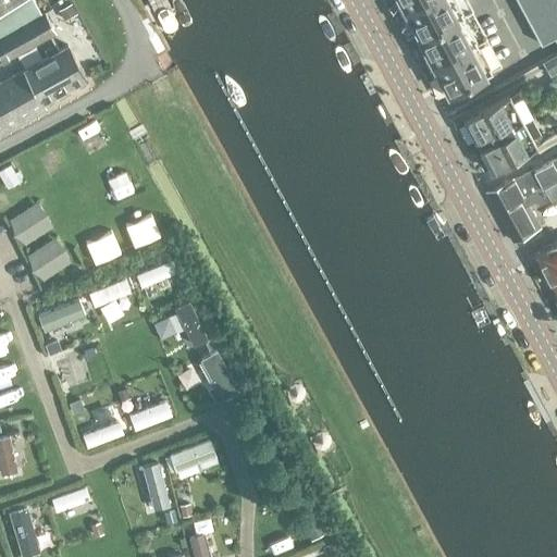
[(42,12),(34,0),(0,0),(0,62),(57,32),(46,11),(42,12)]
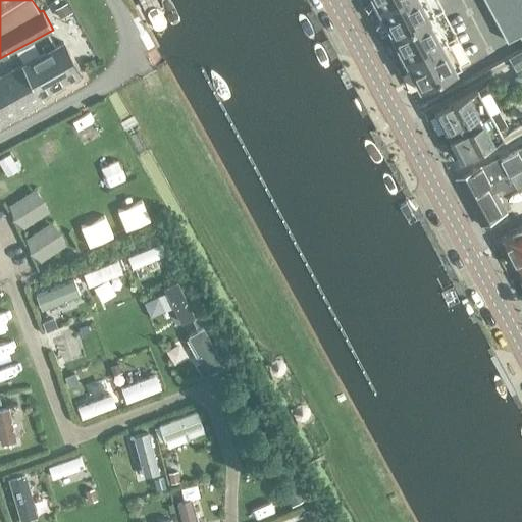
[(521,0),(373,0),(379,9),(396,0),(484,0),(507,41),(520,34),(521,38),(521,0)]
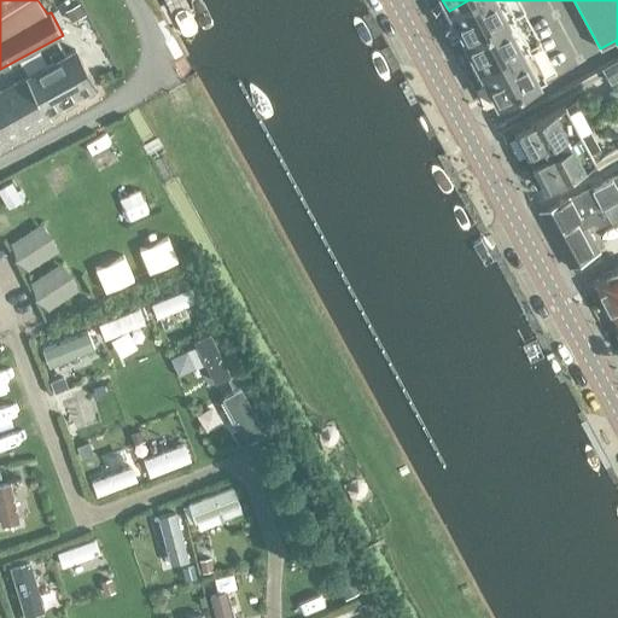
[(519,0),(468,0),(449,11),(465,41),(464,41),(464,42),(514,15),(512,10),(522,5),(519,0)]
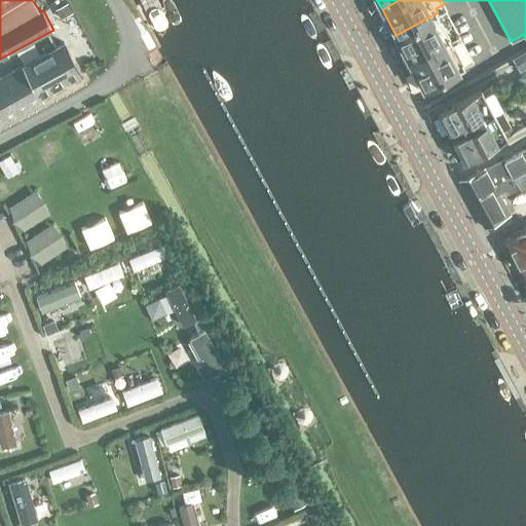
[(438,12),(395,36),(409,62),(450,39),(437,14),(438,13),(438,12)]
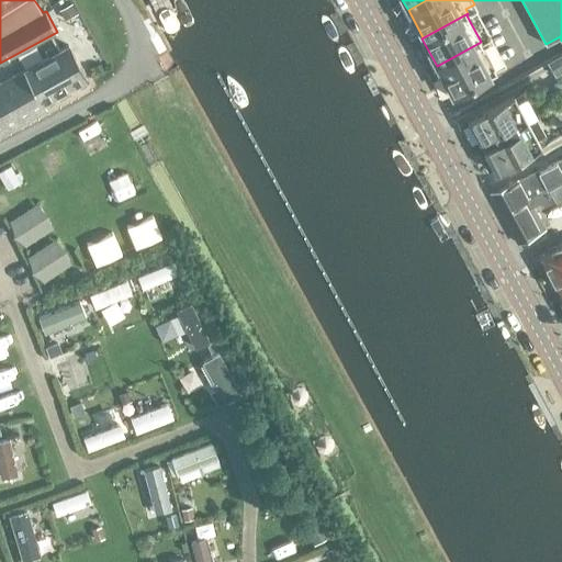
[(481,42),(437,66),(452,94),(496,70),(481,42)]
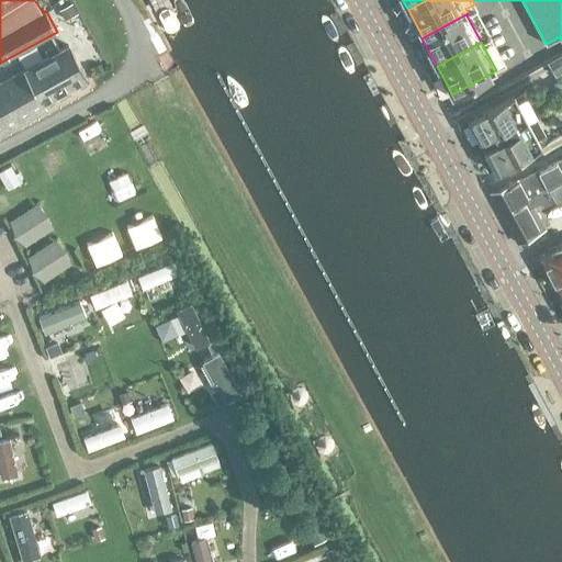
[(43,104),(88,79),(68,44),(0,81),(0,134),(46,109),(43,104)]
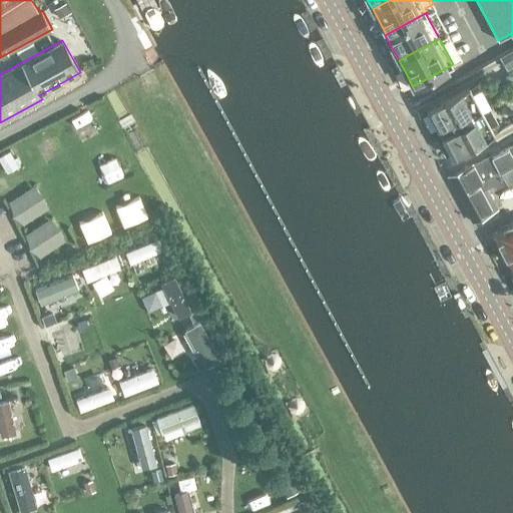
[(441,128),(443,131),(483,109),(469,85),(428,108),(440,129),(441,128)]
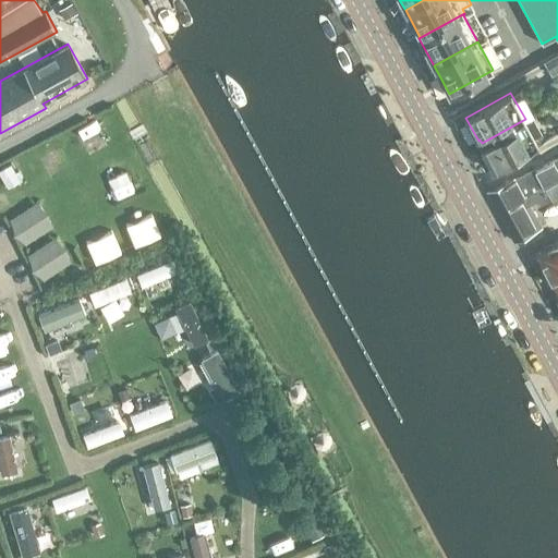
[(525,119),(482,143),(485,149),(483,150),(494,171),(540,146),(525,119)]
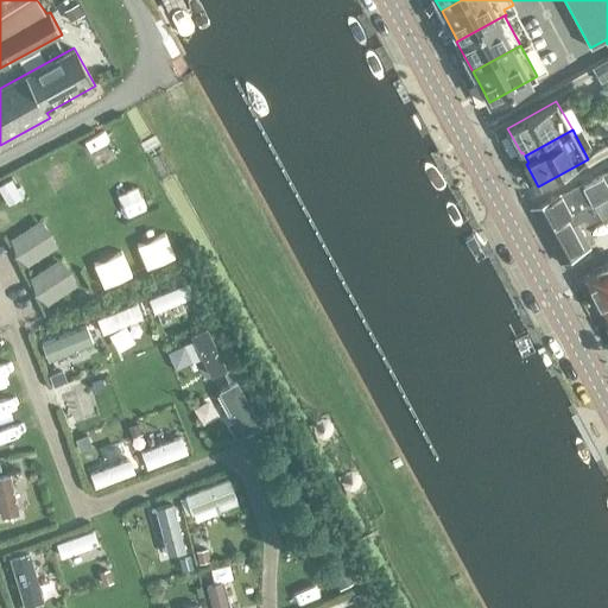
[(531,208),(544,229),(572,214),(591,203),(607,194),(607,170),(581,187),(578,182),(531,208)]
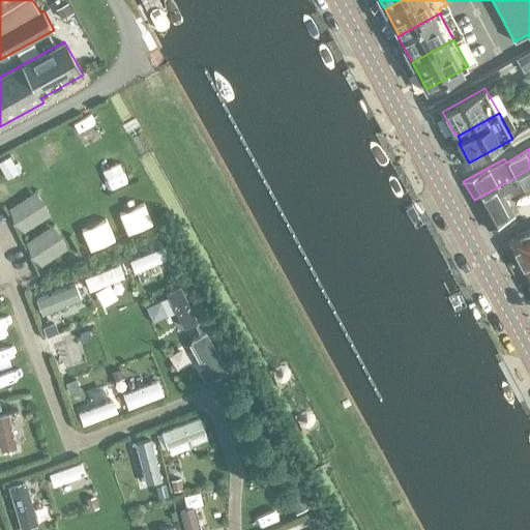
[(529,169),(516,177),(521,188),(523,193),(529,188),(529,169)]
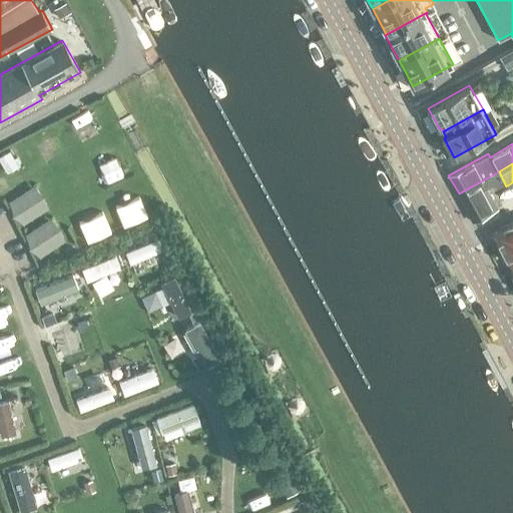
[(495,187),(504,182),(499,171),(483,180),(459,193),(473,219),(497,206),(486,187),(493,183),(495,187)]
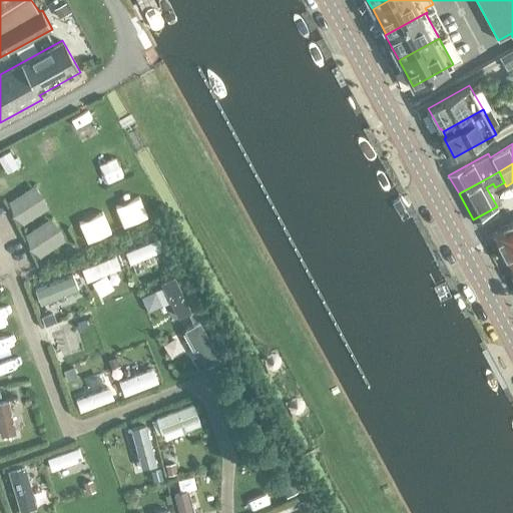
[(47,208),(32,185),(7,201),(22,224),(47,208)]
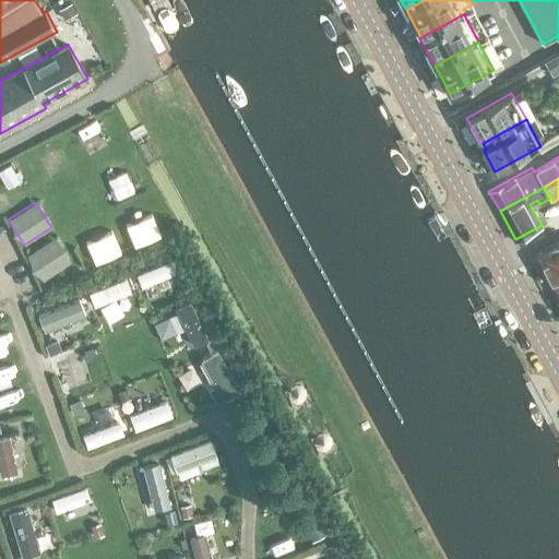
[(161,237),(152,216),(127,226),(134,247),(161,237)]
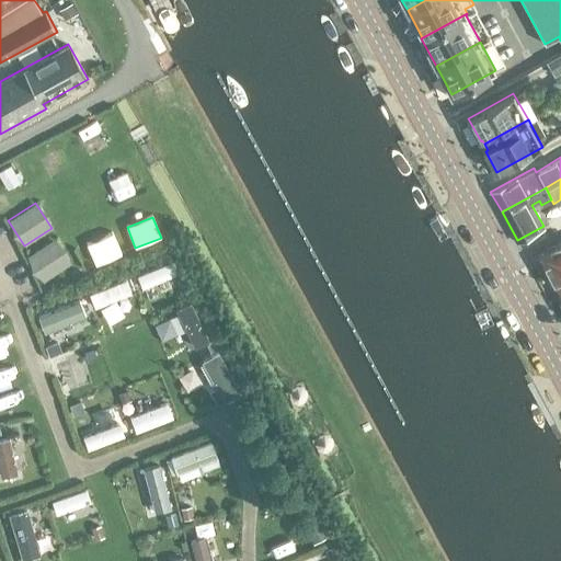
[(122,255),(112,233),(87,244),(96,266),(122,255)]
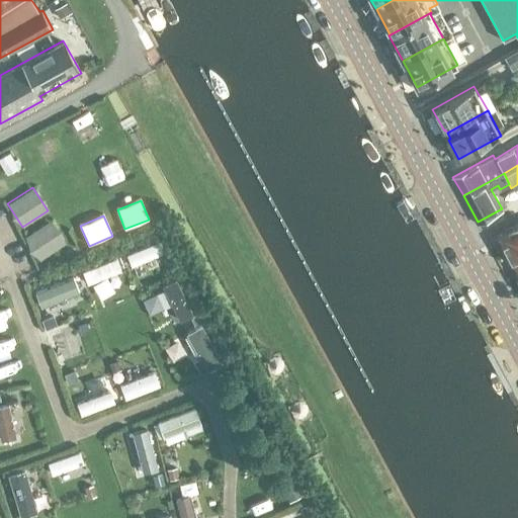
[(517,221),(494,235),(504,254),(517,246),(517,221)]
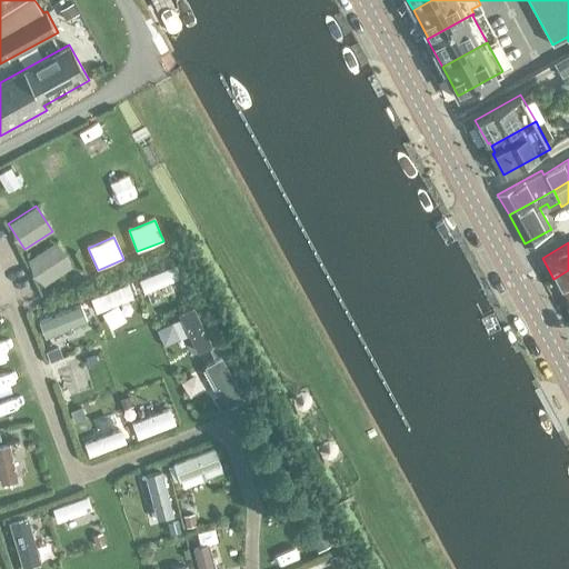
[(70,268),(55,243),(27,261),(43,286),(70,268)]
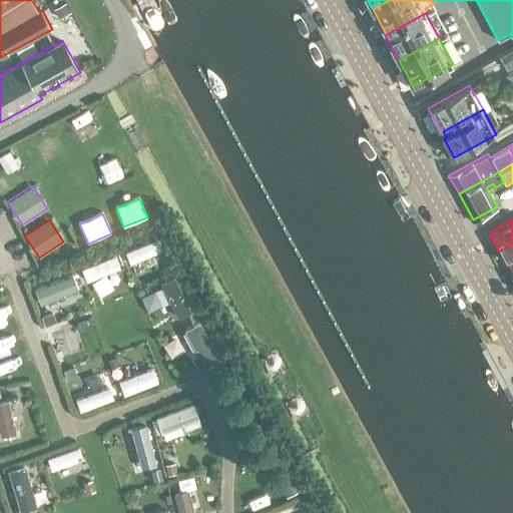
[(162,250),(158,238),(125,251),(130,264),(162,250)]
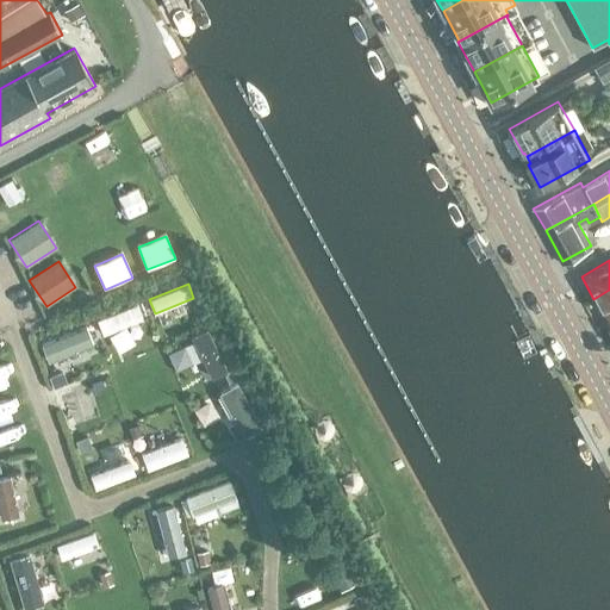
[(609,290),(593,299),(605,321),(609,317),(609,290)]
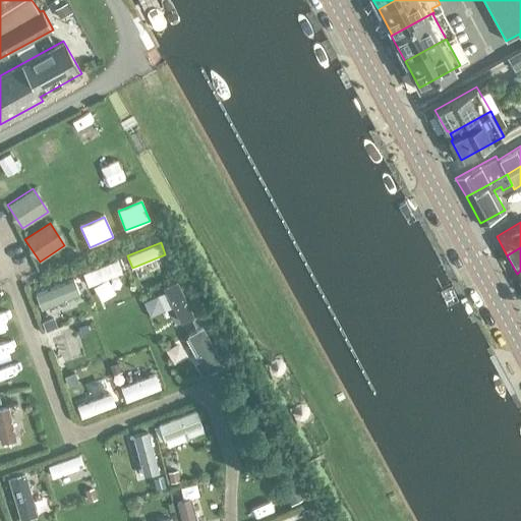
[(122,273),(117,259),(81,274),(87,287),(122,273)]
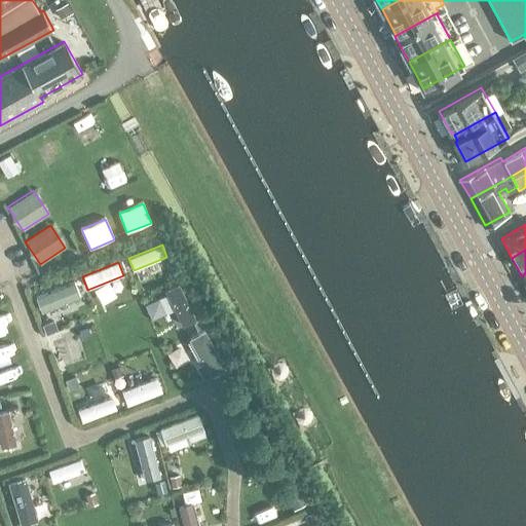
[(80,297),(74,283),(36,297),(41,312),(80,297)]
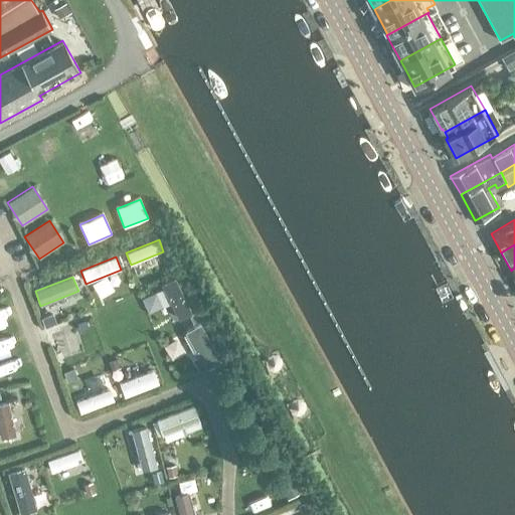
[(192,315),(174,279),(162,285),(179,321),(192,315)]
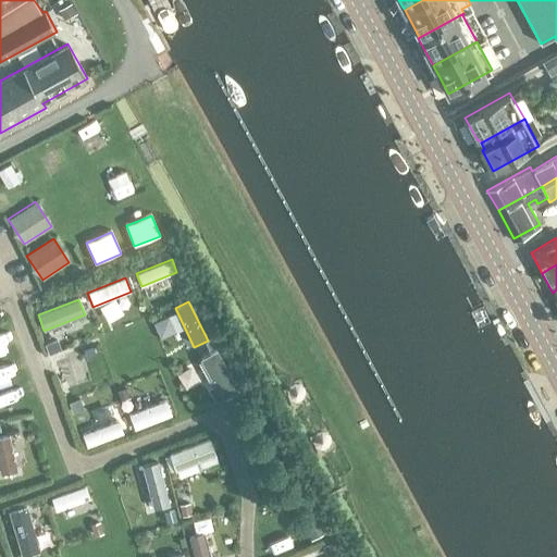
[(237,393),(214,351),(200,359),(214,385),(209,388),(217,404),(237,393)]
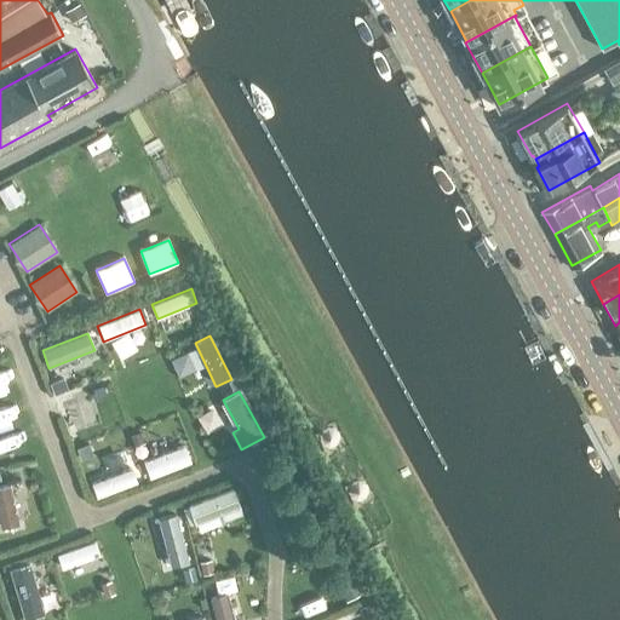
[(73,429),(98,422),(90,394),(64,401),(73,429)]
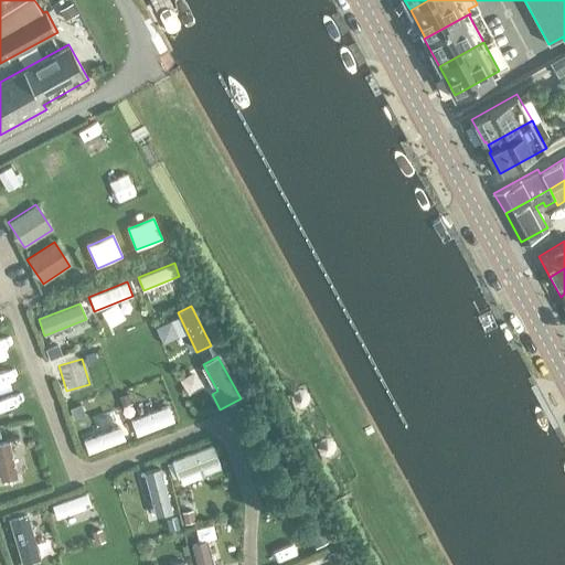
[(174,420),(168,405),(130,419),(137,436),(174,420)]
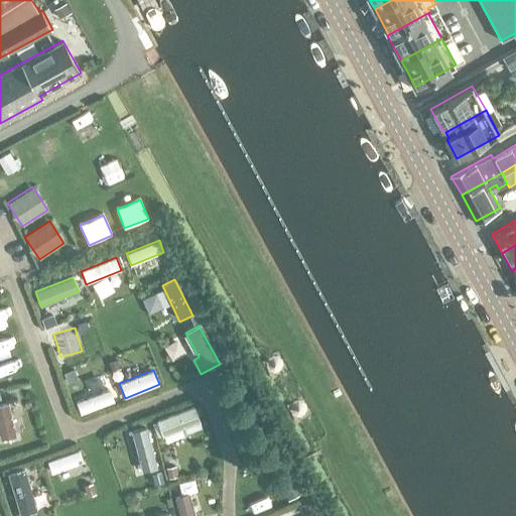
[(115,401),(110,388),(75,402),(80,415),(115,401)]
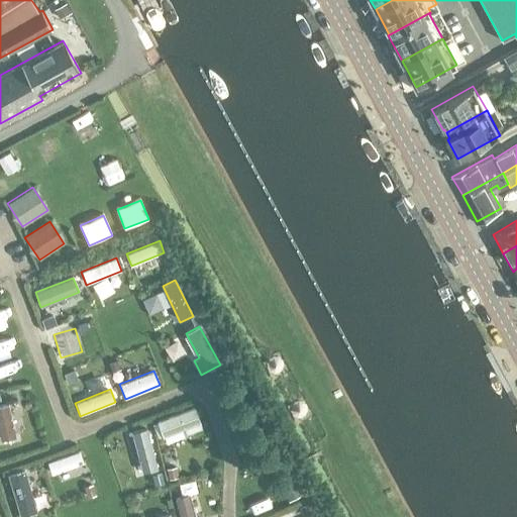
[(16,437),(9,404),(0,406),(0,439),(0,441),(16,437)]
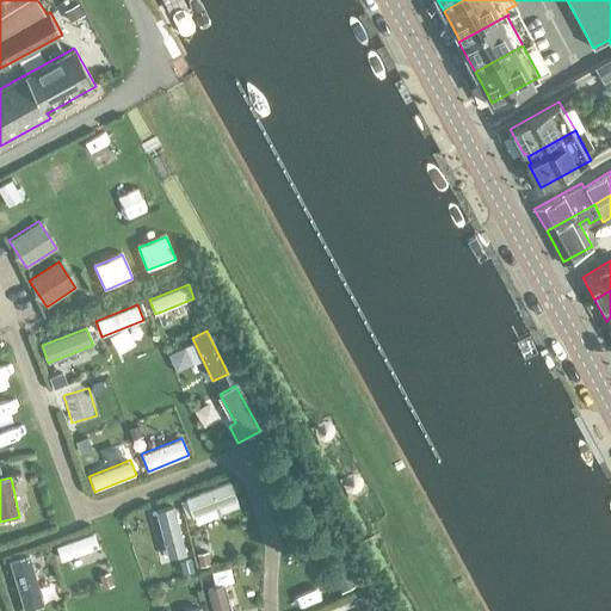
[(238,500),(229,481),(185,498),(192,517),(238,500)]
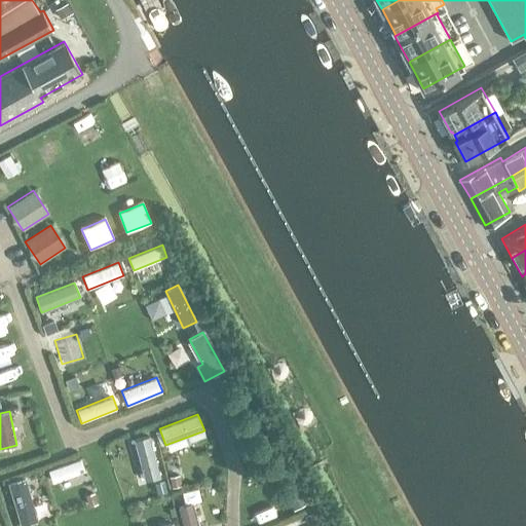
[(160,477),(149,436),(134,440),(145,481),(160,477)]
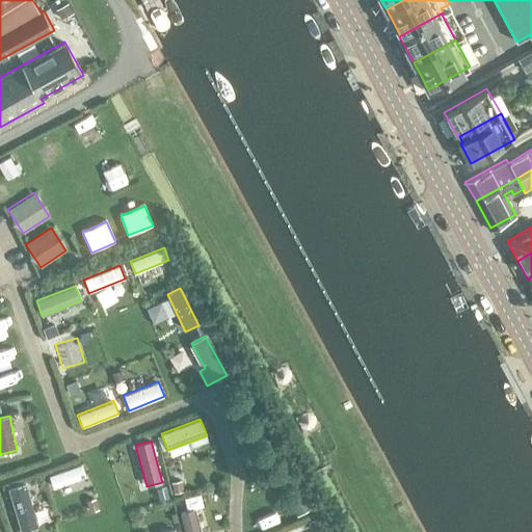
[(86,477),(81,464),(49,476),(53,488),(86,477)]
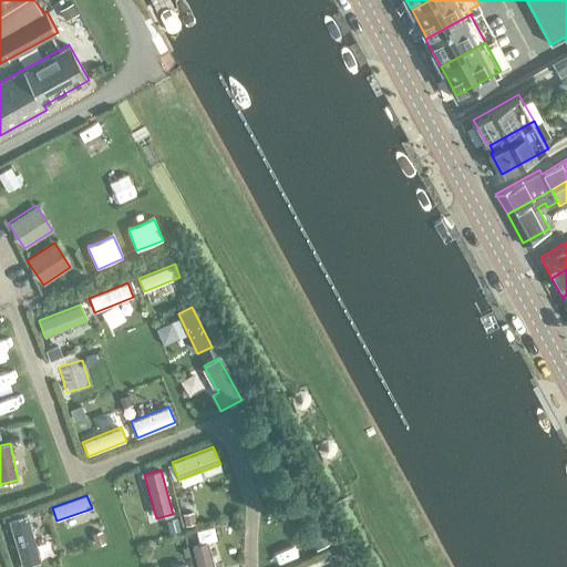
[(333,540),(318,512),(301,522),(316,549),(333,540)]
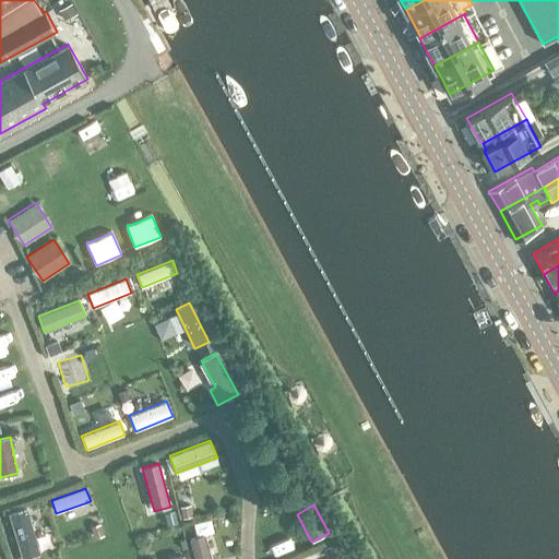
[(20,558),(39,554),(26,508),(8,513),(20,558)]
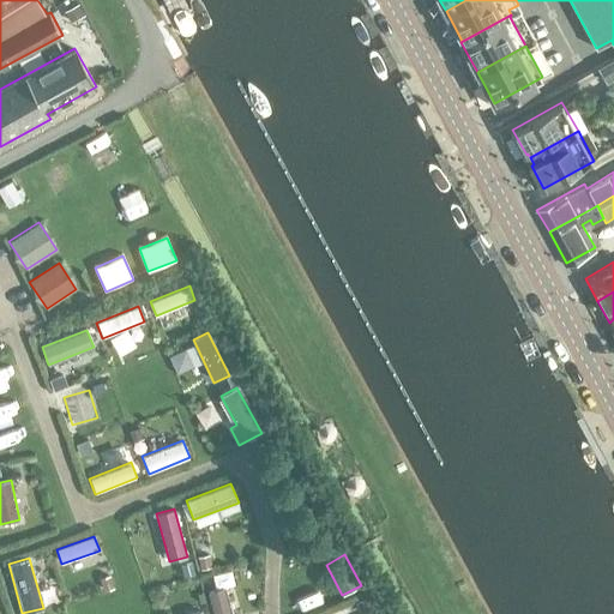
[(232,613),(226,587),(208,591),(214,613),(232,613)]
